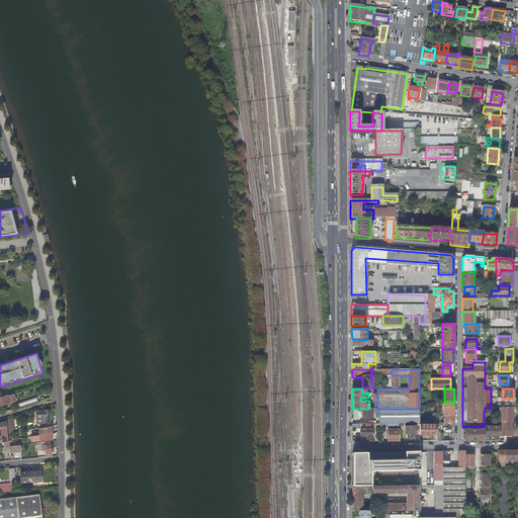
[(0,406),(15,402),(13,396),(6,398),(6,397),(0,398),(0,406)]
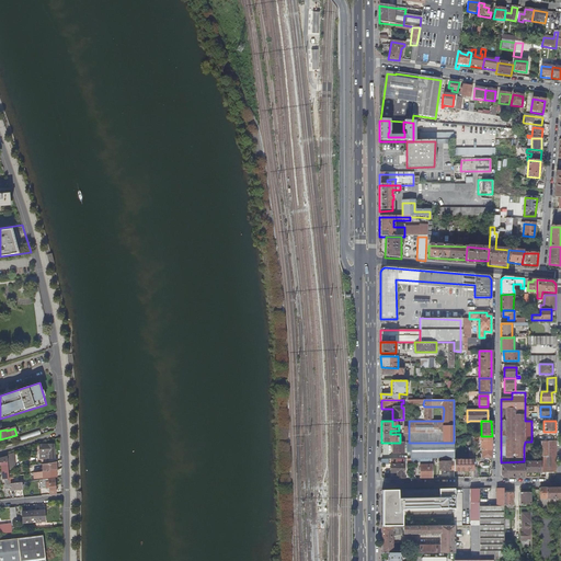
[(21,442),(41,436),(38,431),(19,437),(21,442)]
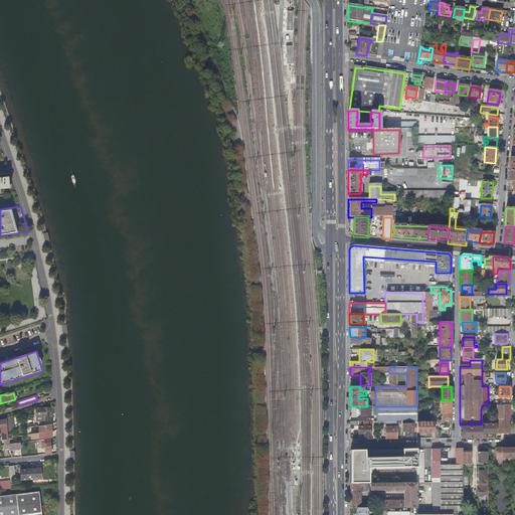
[(443,413),(452,413),(452,400),(442,400),(440,400),(441,405),(442,404),(441,413),(443,413)]
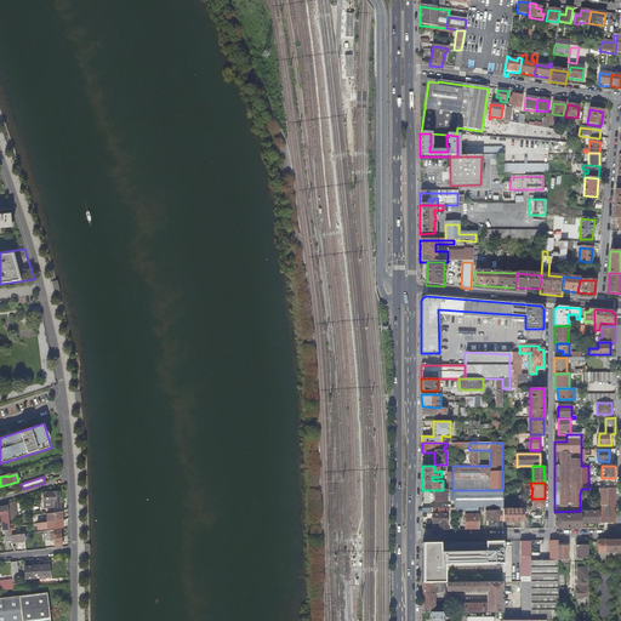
[(604,523),(615,523),(615,489),(599,489),(599,502),(599,507),(599,511),(599,523),(604,523)]
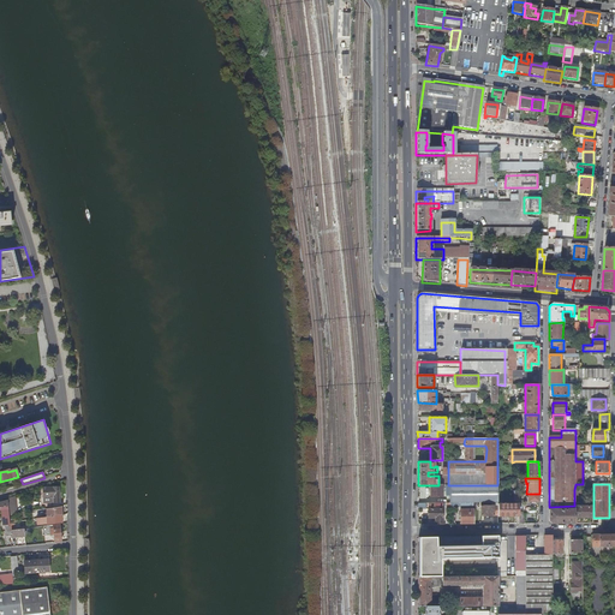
[(439,485),(430,485),(430,496),(446,496),(446,485),(443,485),(439,485)]
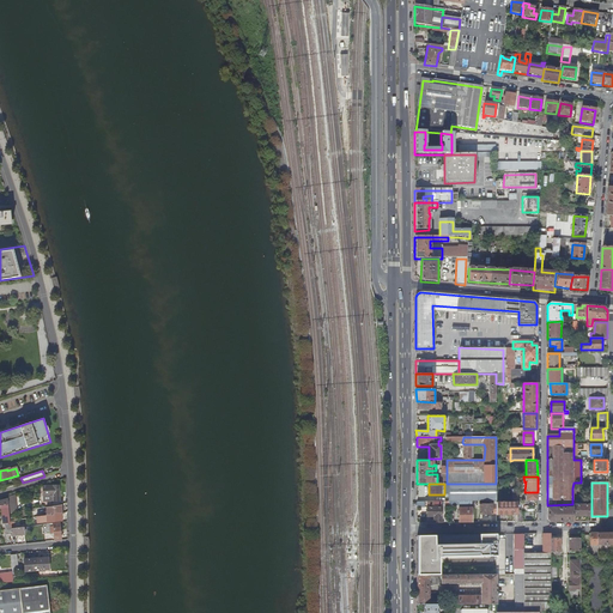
[(448,484),(448,501),(472,502),(477,502),(479,501),(497,501),(496,484),(448,484)]
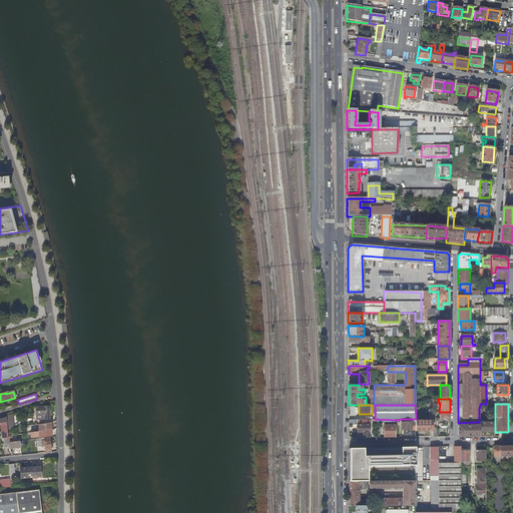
[(7,432),(7,429),(6,418),(2,419),(0,419),(0,423),(3,423),(4,434),(5,434),(5,438),(4,439),(4,446),(8,445),(8,443),(7,436),(7,434),(7,432)]
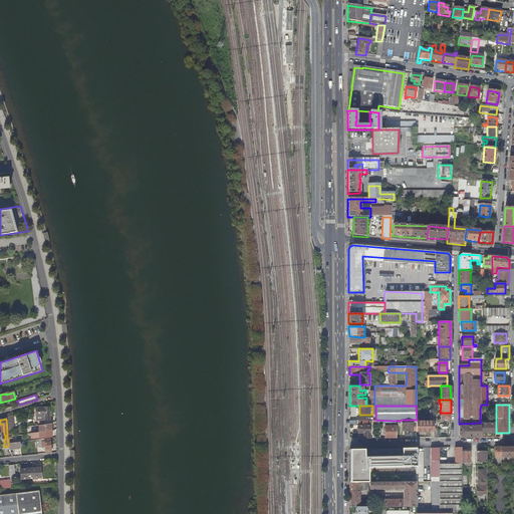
[(363,433),(363,439),(369,439),(369,421),(356,421),(356,424),(357,424),(357,433),(363,433)]
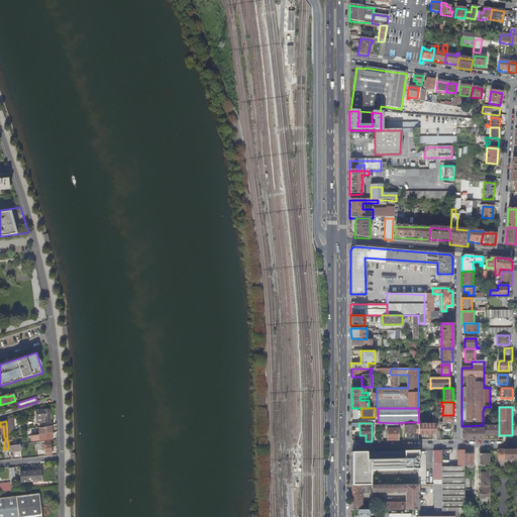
[(418,432),(419,434),(436,434),(436,433),(436,423),(419,423),(419,425),(418,432)]
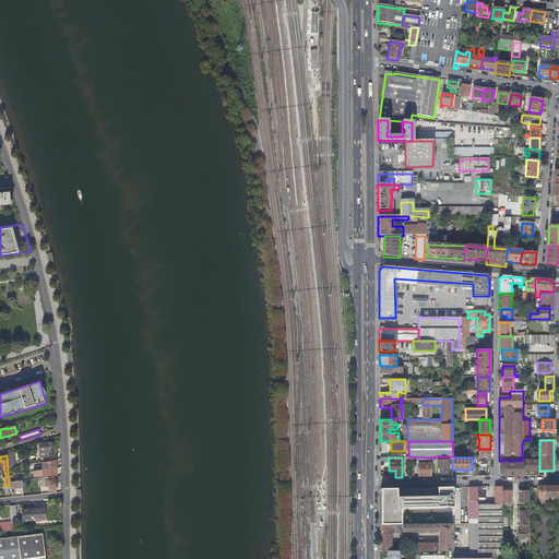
[(449,470),(449,467),(449,460),(437,460),(437,470),(449,470)]
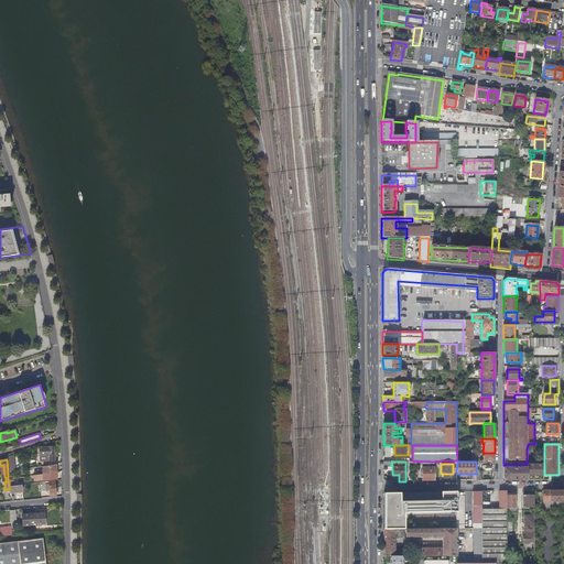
[(528,467),(528,476),(544,476),(544,475),(544,464),(527,464),(528,467)]
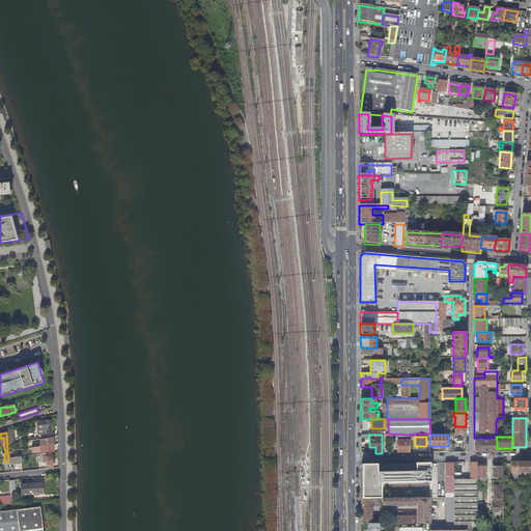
[(37,447),(39,447),(53,445),(53,439),(39,440),(39,444),(37,445),(37,447)]
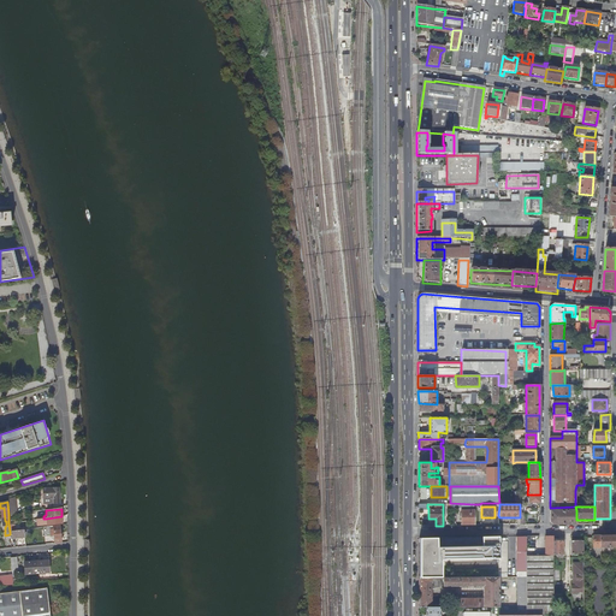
[(462,510),(461,526),(475,525),(475,510),(462,510)]
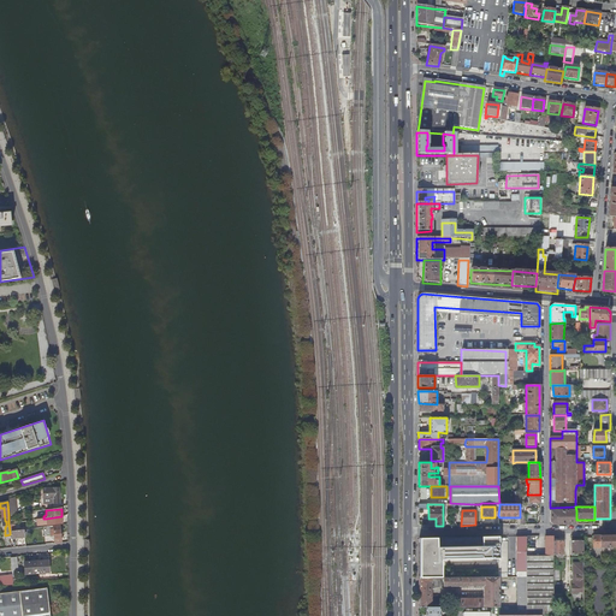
[(552,525),(576,525),(576,520),(576,510),(550,511),(550,521),(552,525)]
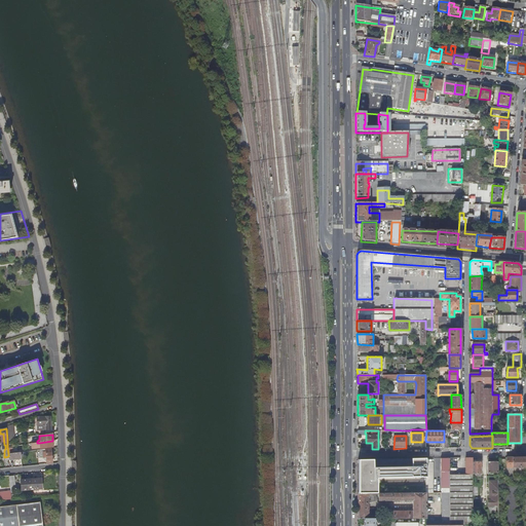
[(50,449),(38,450),(38,458),(43,458),(43,459),(45,459),(46,464),(52,463),(50,449)]
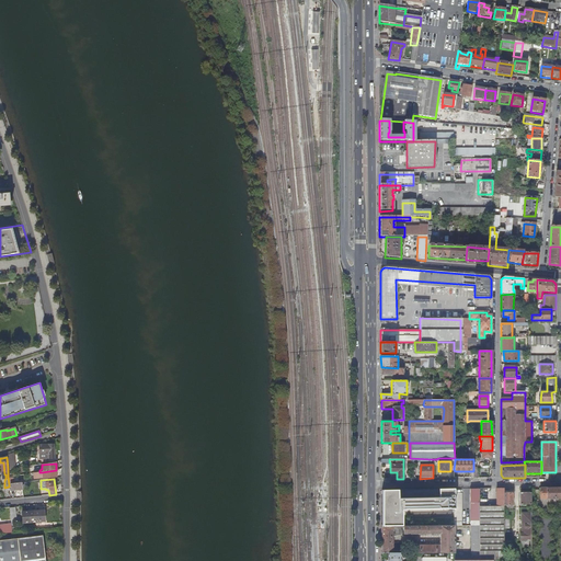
[(560,488),(540,489),(540,499),(553,499),(553,500),(556,500),(556,499),(560,499),(560,488)]
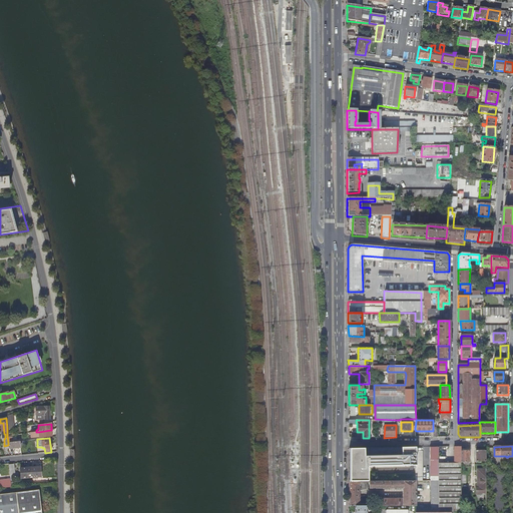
[(416,466),(416,452),(416,447),(351,448),(349,449),(349,482),(368,481),(368,466),(416,466)]
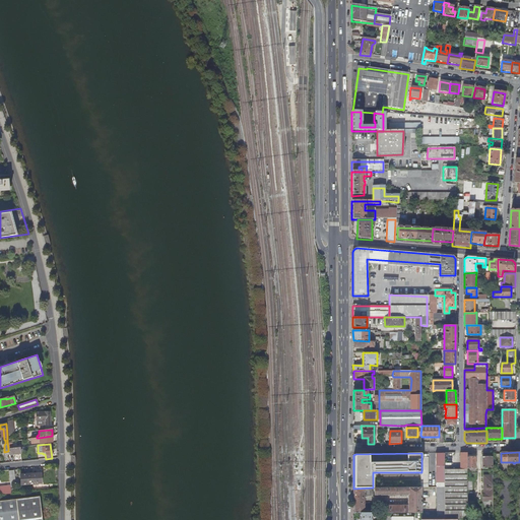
[(444,453),(436,453),(436,483),(444,483),(444,469),(444,457),(444,453)]
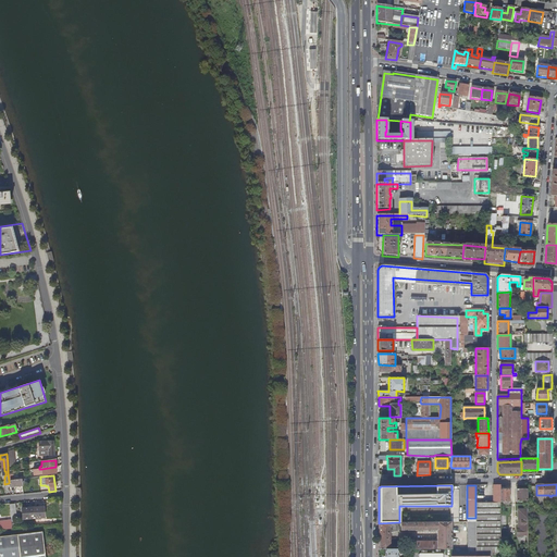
[(500,490),(500,502),(503,502),(506,502),(506,505),(509,505),(509,490),(500,490)]
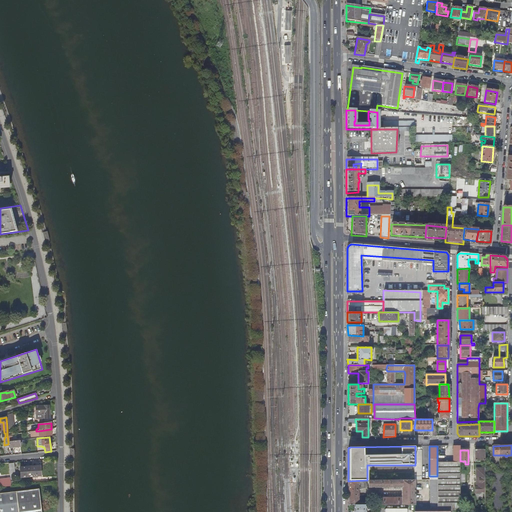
[(475,461),(485,460),(485,450),(475,450),(475,461)]
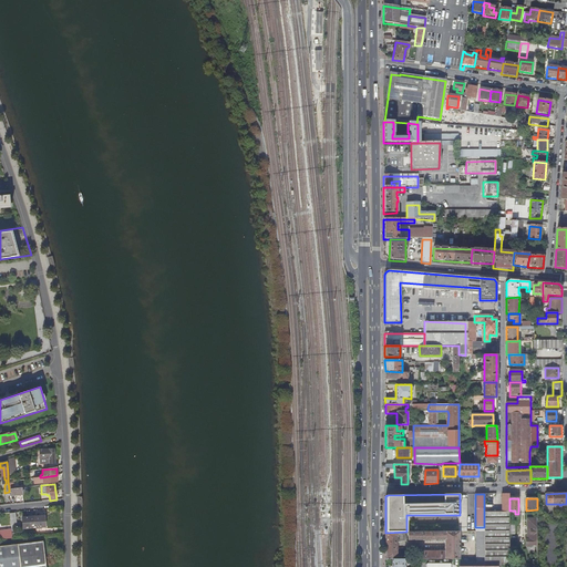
[(498,566),(509,566),(509,556),(509,534),(509,521),(509,516),(509,512),(503,512),(484,512),(484,527),(484,531),(484,537),(484,557),(484,566),(498,566)]
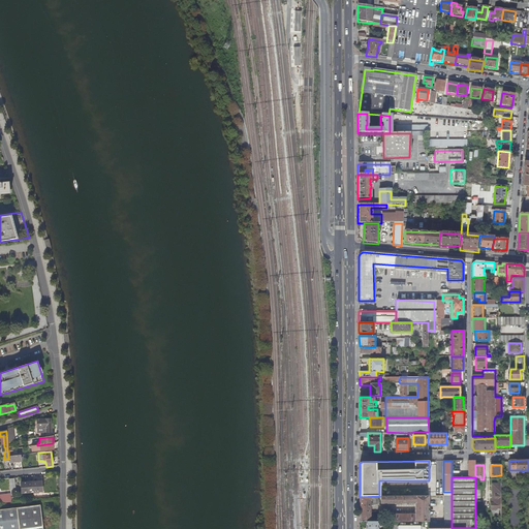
[(32,493),(41,492),(40,480),(32,481),(32,493)]
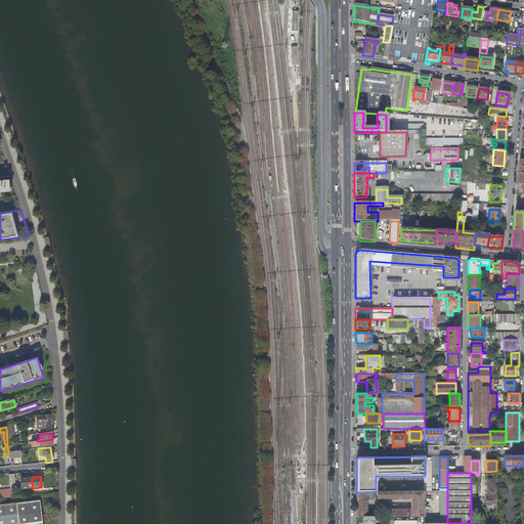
[(22,489),(32,488),(32,477),(22,478),(22,489)]
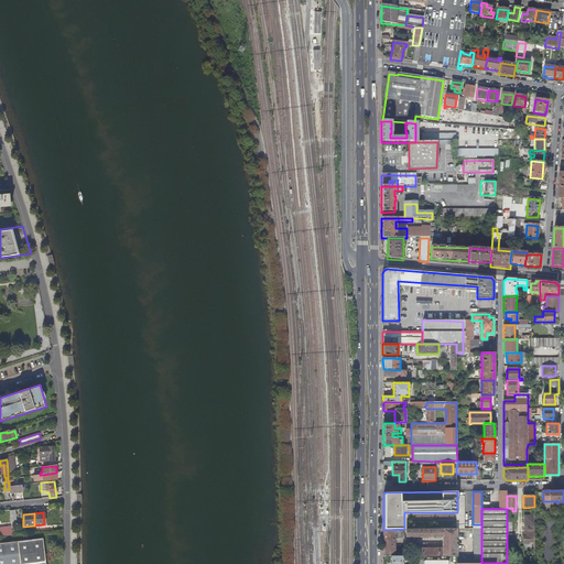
[(534,542),(534,516),(525,516),(525,535),(523,535),(523,543),(528,543),(528,542),(534,542)]
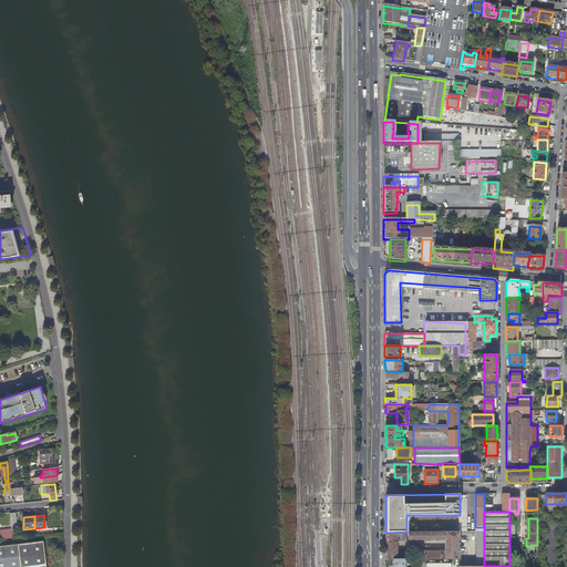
[(0,539),(11,538),(11,529),(0,531),(0,539)]
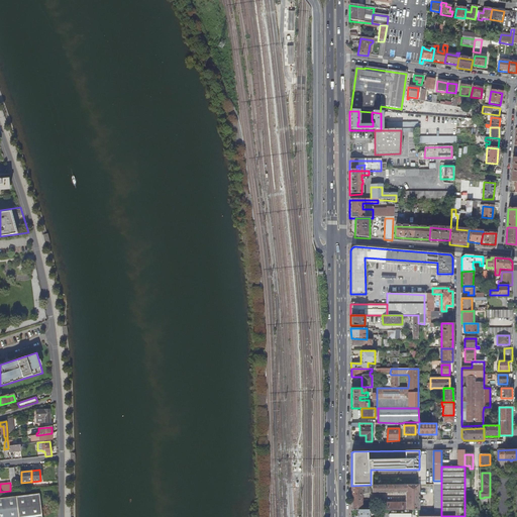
[(383,510),(419,510),(419,487),(419,485),(371,485),(351,486),(351,511),(358,510),(363,510),(363,509),(363,496),(406,496),(405,502),(383,502),(383,510)]
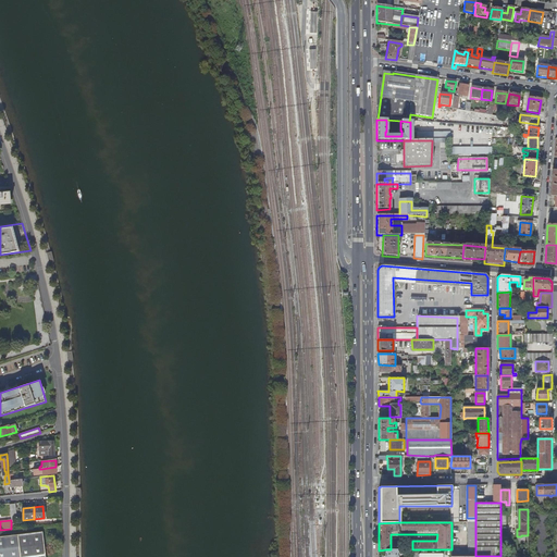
[(0,536),(0,556),(45,556),(41,532),(0,536)]
